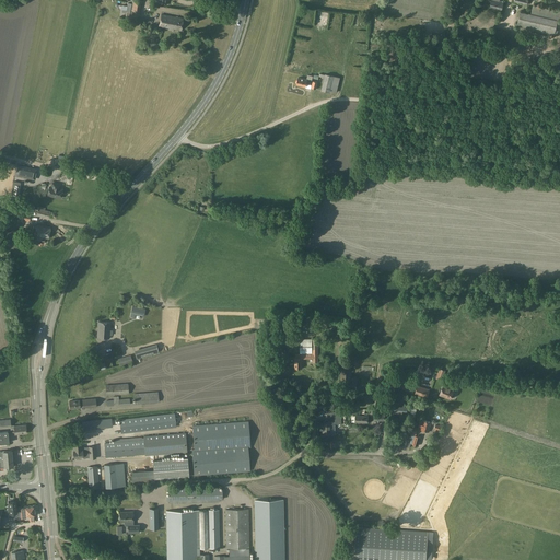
[(133,0),(132,11),(139,12),(141,0),(133,0)]
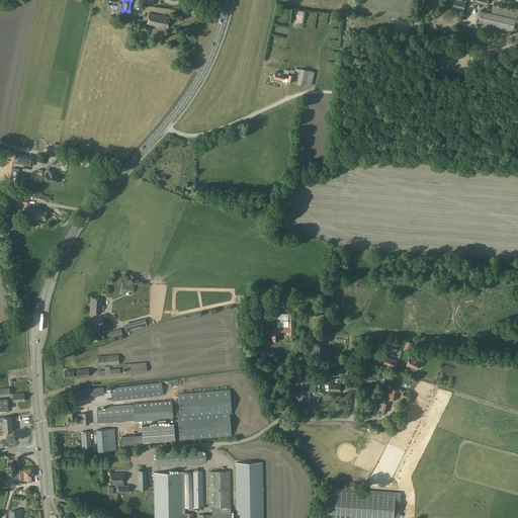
[(453,0),(452,7),(463,10),(465,2),(461,1),(461,0),(453,0)]
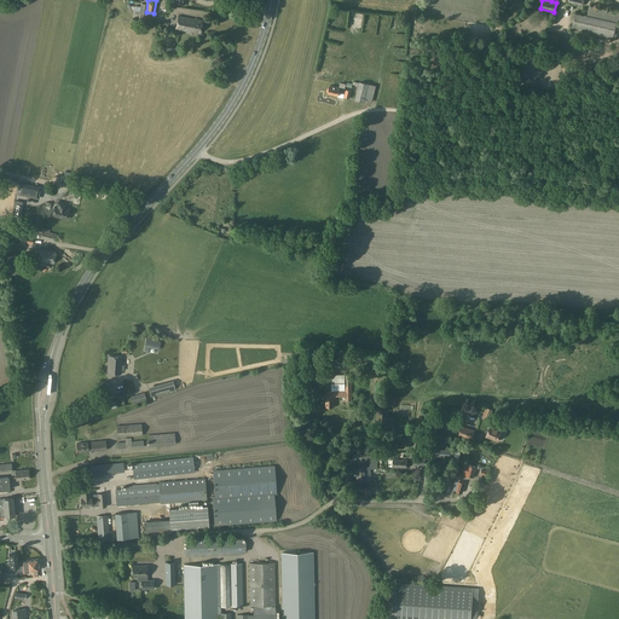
[(360,15),(356,13),(351,13),(350,25),(353,27),(354,18),(359,19),(360,15)]
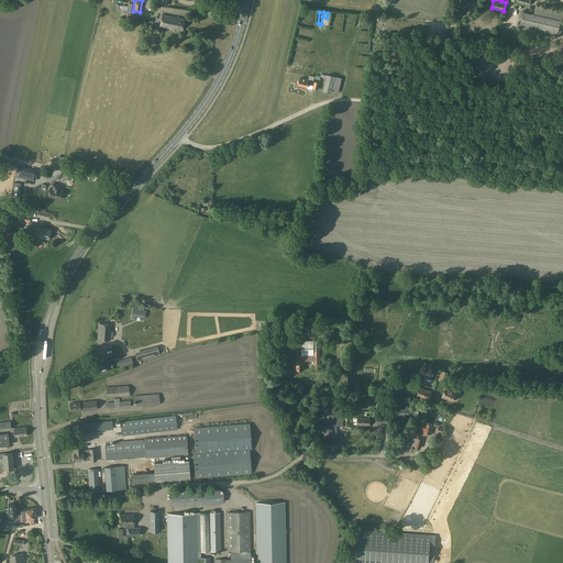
[(560,21),(522,12),(519,26),(556,35),(560,21)]
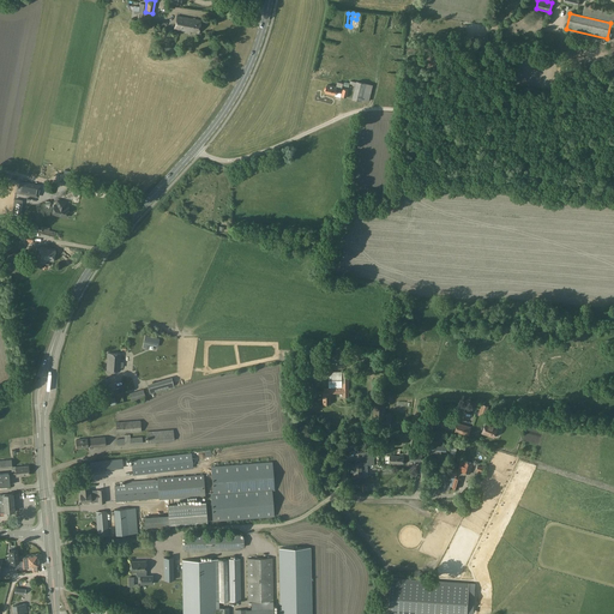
[(198,34),(200,20),(178,16),(175,29),(198,34)]
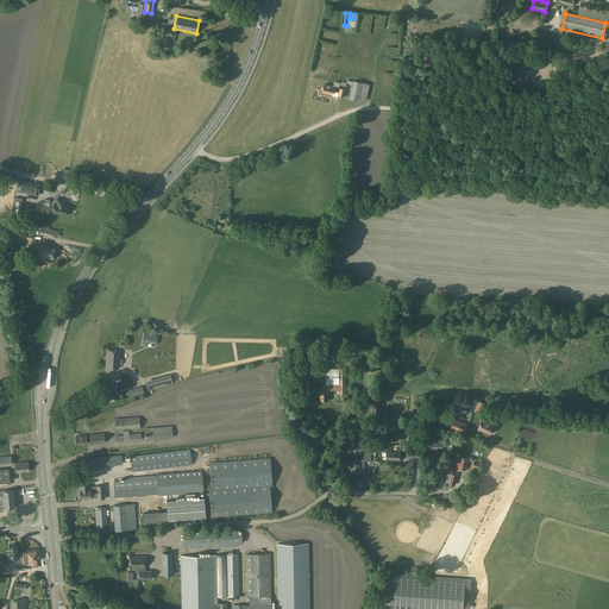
[(334,81),(333,87),(324,85),(322,92),(332,94),(333,92),(337,93),(338,88),(339,88),(340,82),(334,81)]
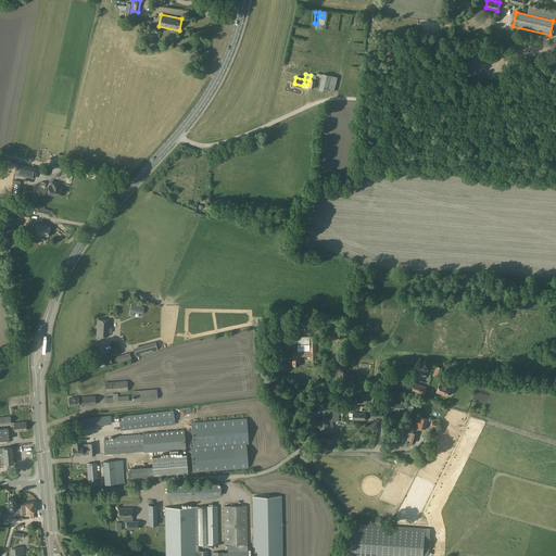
[(323,74),(319,90),(328,92),(328,90),(331,76),(323,74)]
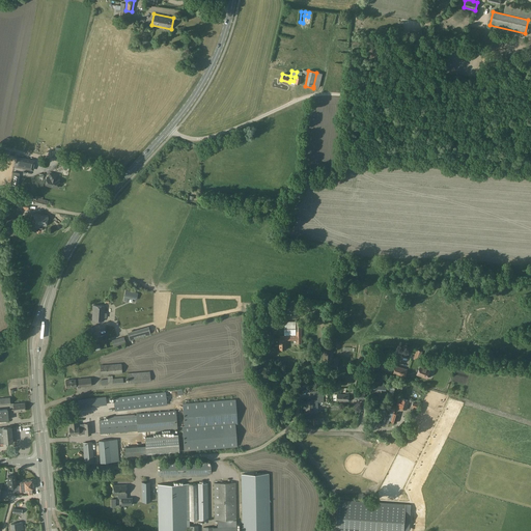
[(322,74),(316,73),(313,86),(318,87),(322,74)]
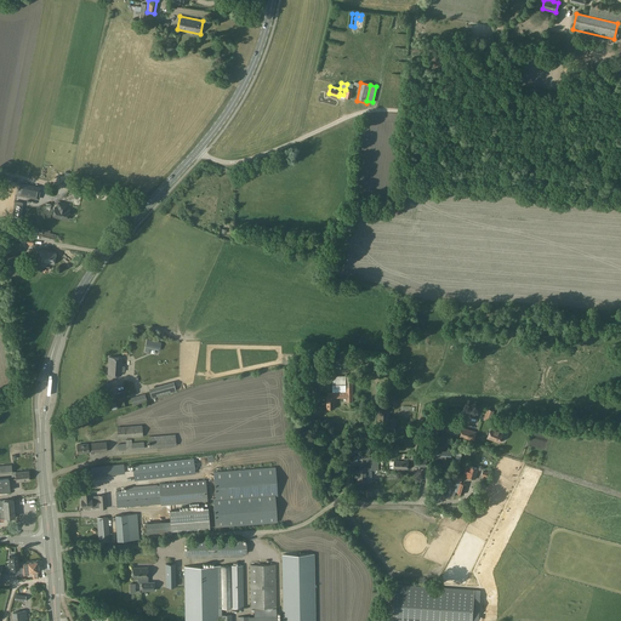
[(39,200),(41,187),(18,183),(16,195),(39,200)]
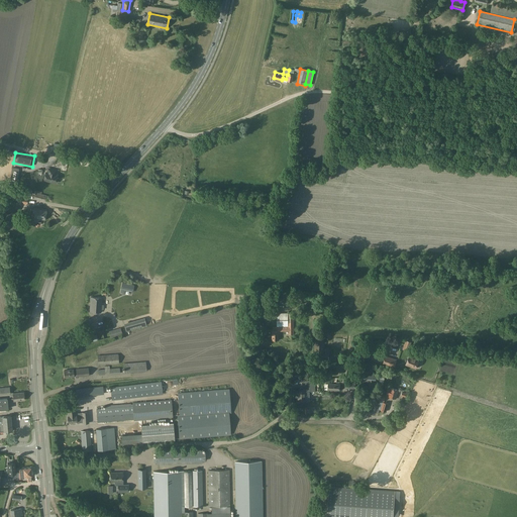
[(45,173),(44,181),(56,183),(58,175),(55,175),(56,171),(48,169),(48,172),(48,173),(48,174),(45,173)]
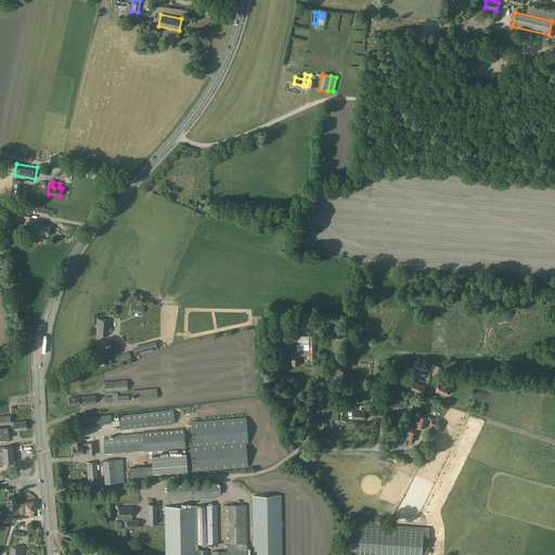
[(25,205),(13,203),(12,208),(30,213),(31,206),(25,205)]
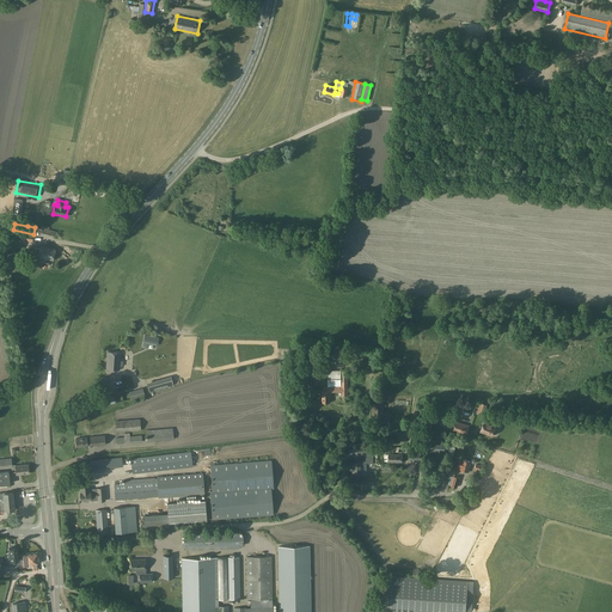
[(42,226),(41,234),(50,237),(51,236),(51,231),(49,230),(50,227),(42,226)]
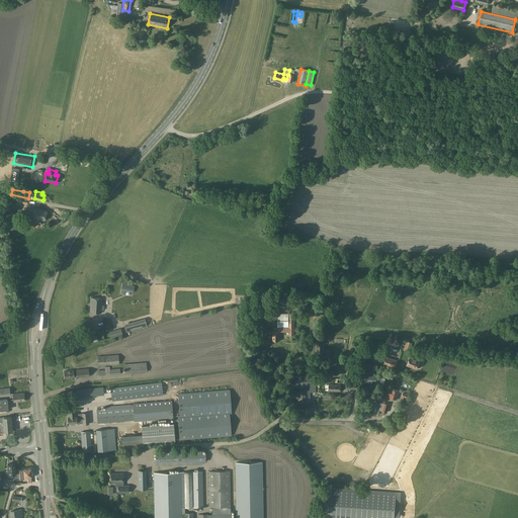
[(0,198),(1,208),(9,207),(8,198),(0,198)]
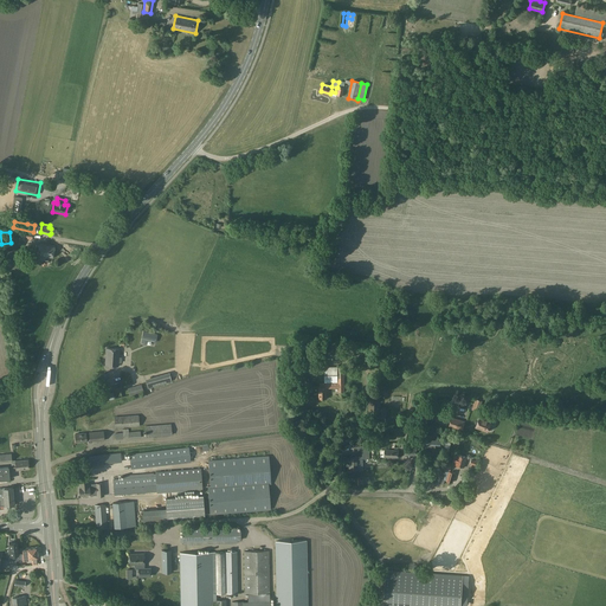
[(55,246),(40,243),(38,255),(51,257),(55,246)]
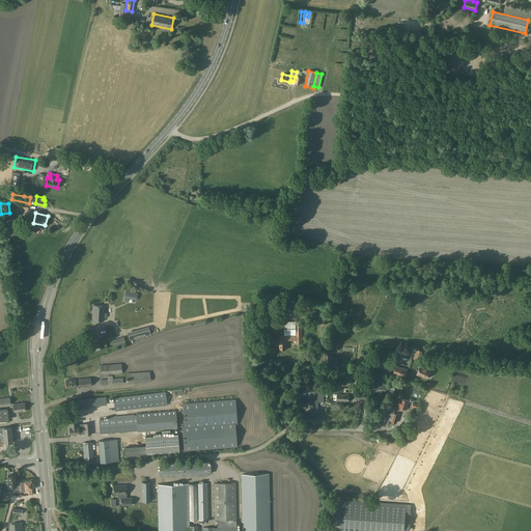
[(138,294),(126,290),(123,301),(128,302),(129,298),(136,300),(138,294)]
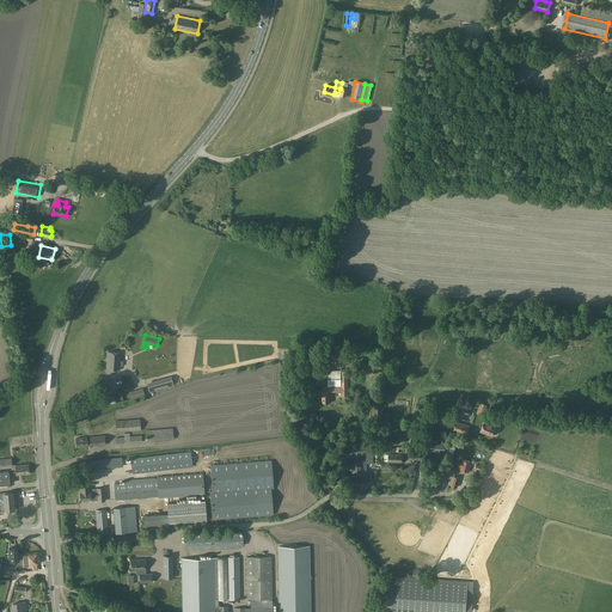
[(120,369),(121,354),(108,353),(106,369),(120,369)]
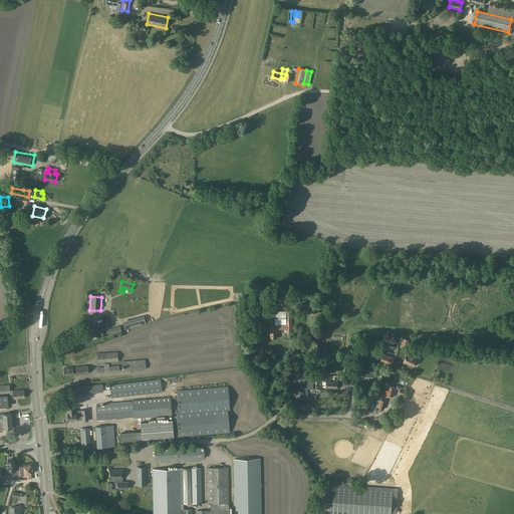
[(255,309),(254,314),(257,314),(257,313),(258,313),(258,310),(260,310),(265,311),(266,306),(261,306),(255,305),(255,309)]
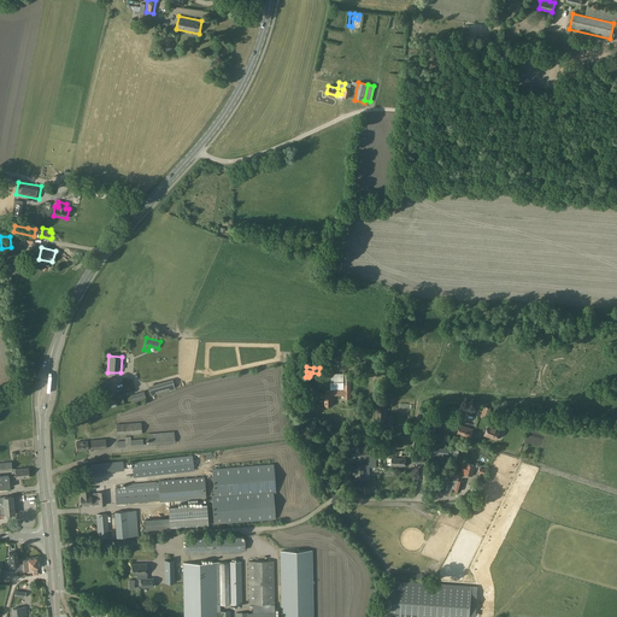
[(344,374),(345,389),(345,391),(325,391),(325,394),(324,394),(324,406),(333,406),(333,395),(345,395),(345,399),(350,399),(350,374),(344,374)]
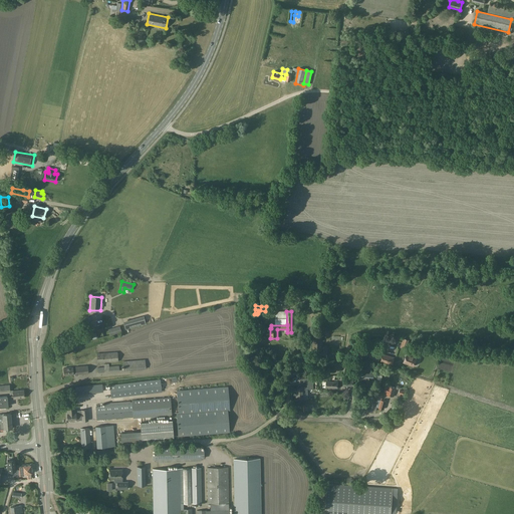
[(287,324),(286,311),(275,311),(275,324),(287,324)]
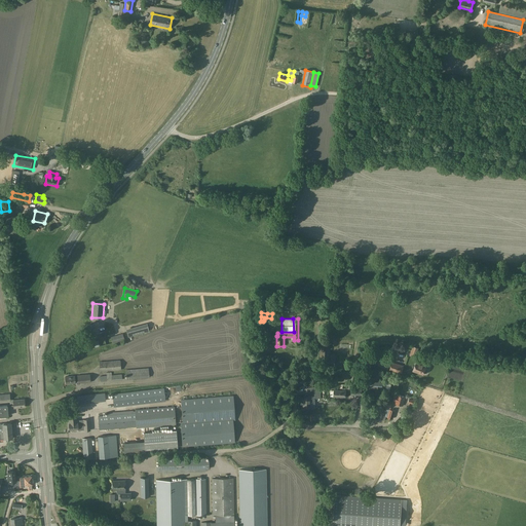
[(147,324),(126,330),(128,337),(149,331),(147,324)]
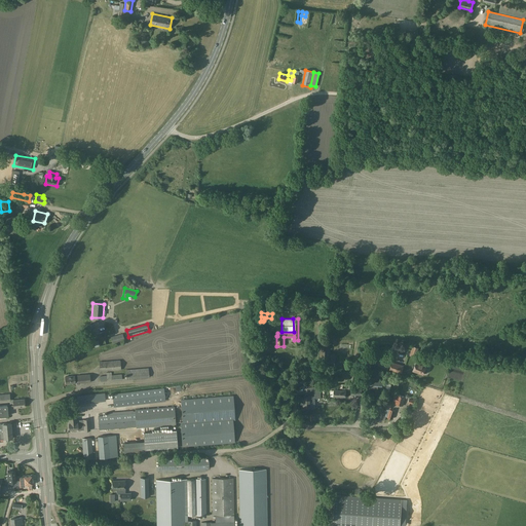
[(330,345),(320,345),(320,360),(331,360),(330,345)]
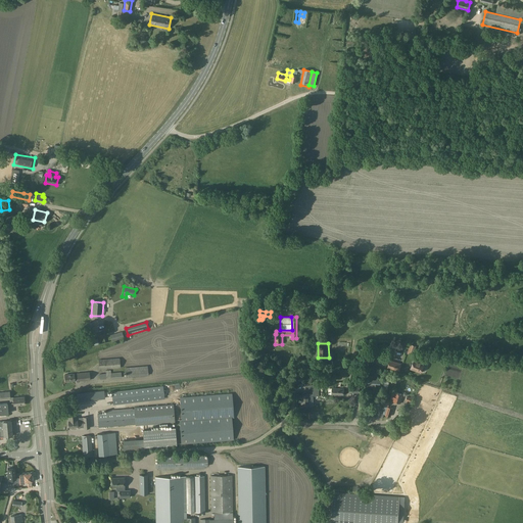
[(409,348),(407,353),(413,355),(415,350),(416,346),(411,344),(409,348)]
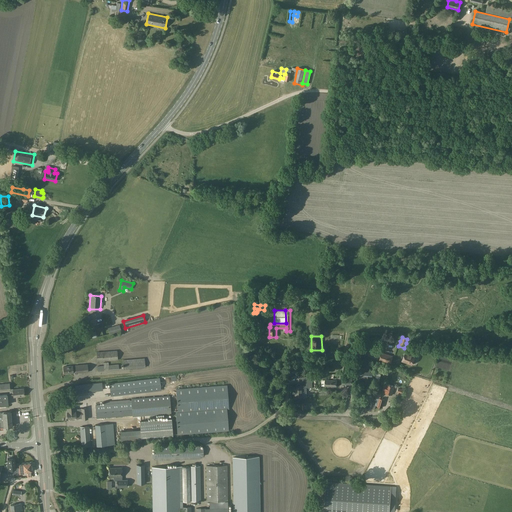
[(97,362),(101,362),(118,361),(117,351),(96,352),(97,362)]
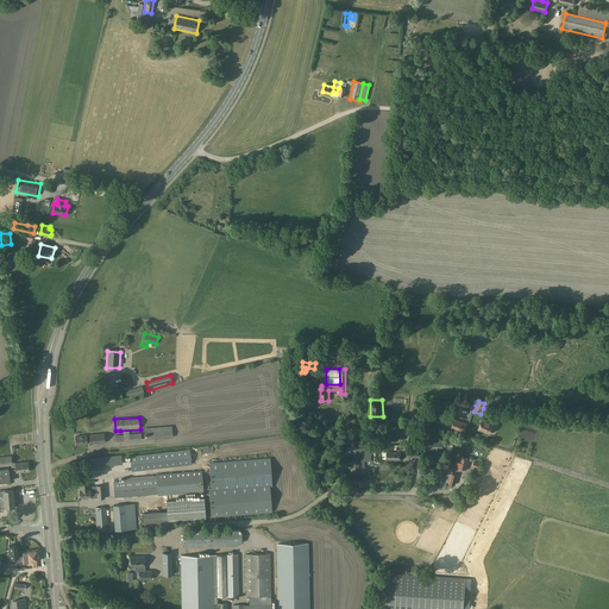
[(465,433),(465,432),(468,424),(453,420),(451,428),(465,433)]
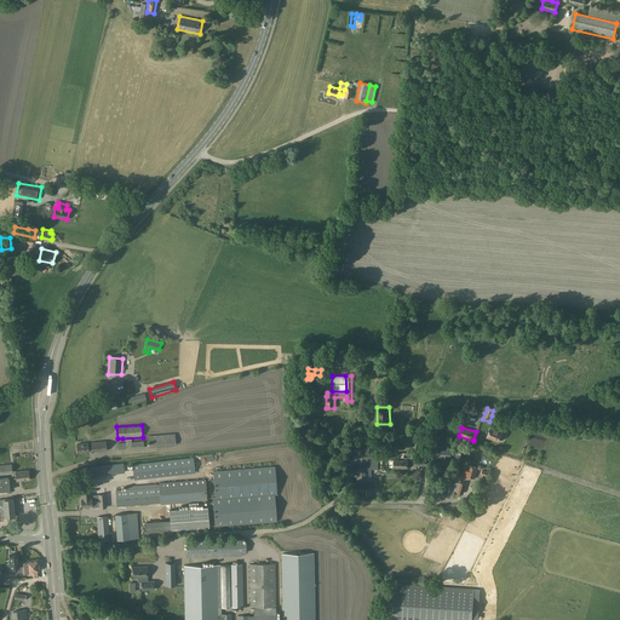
[(491,428),(487,437),(498,442),(499,440),(500,440),(501,440),(503,440),(504,438),(504,437),(504,436),(504,435),(503,435),(501,434),(503,431),(491,428)]
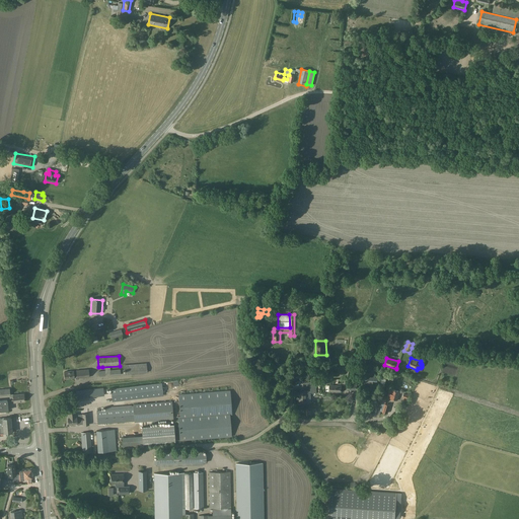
[(147,363),(125,365),(126,374),(147,373),(147,363)]
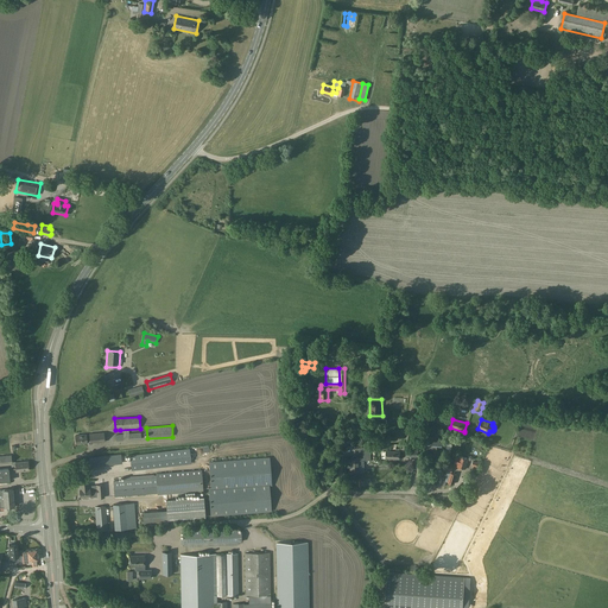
[(90,439),(86,439),(86,436),(75,436),(75,444),(87,443),(86,442),(90,442),(90,444),(105,443),(103,432),(89,434),(90,439)]
